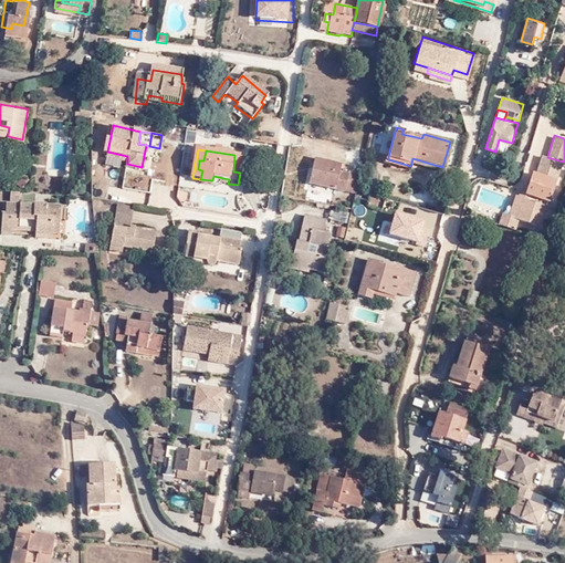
[(106,157),(127,160),(127,156),(107,152),(106,157)]
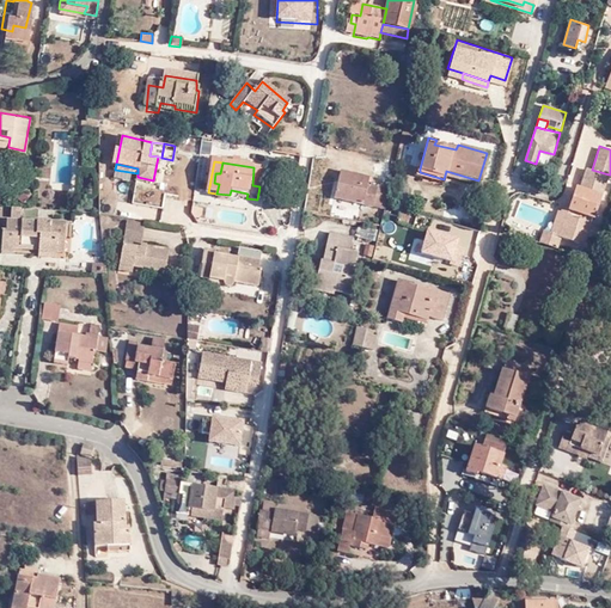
[(252,185),(260,186),(263,170),(254,167),(252,185)]
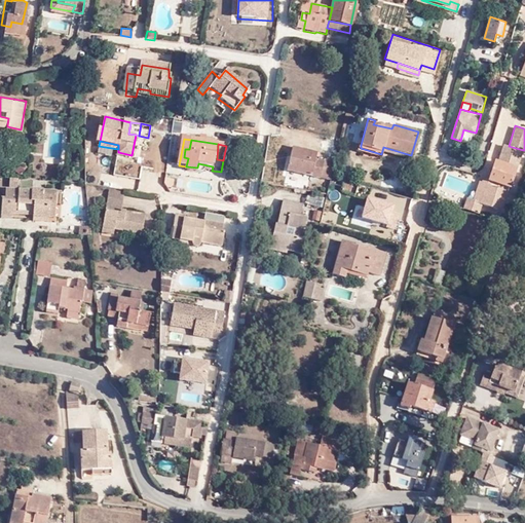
[(380,158),(381,154),(361,148),(361,145),(357,144),(355,151),(380,158)]
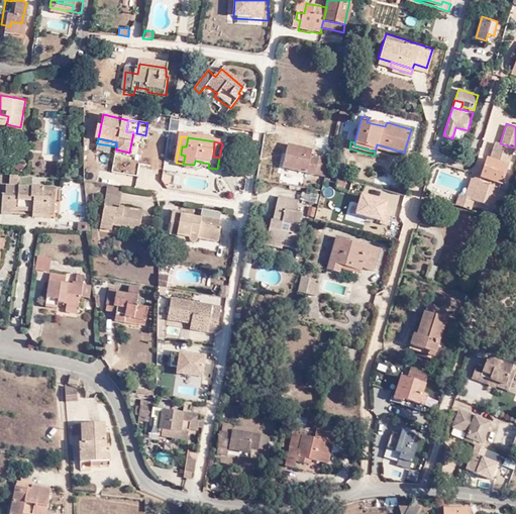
[(486,157),(479,179),(472,198),(474,199),(492,205),(500,183),(501,183),(510,158),(514,147),(500,143),(494,141),(492,151),(490,158),(486,157)]
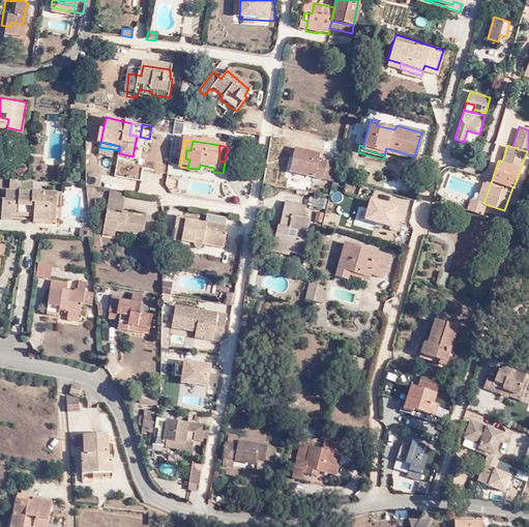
[(330,182),(334,165),(316,160),(316,154),(293,149),(286,171),(330,182)]
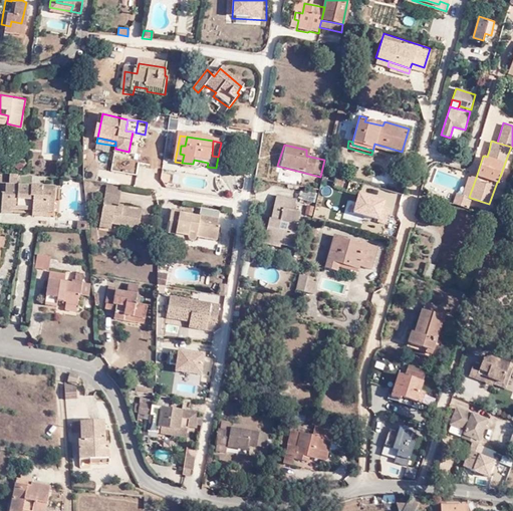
[(224,185),(244,186),(245,165),(225,164),(224,185)]
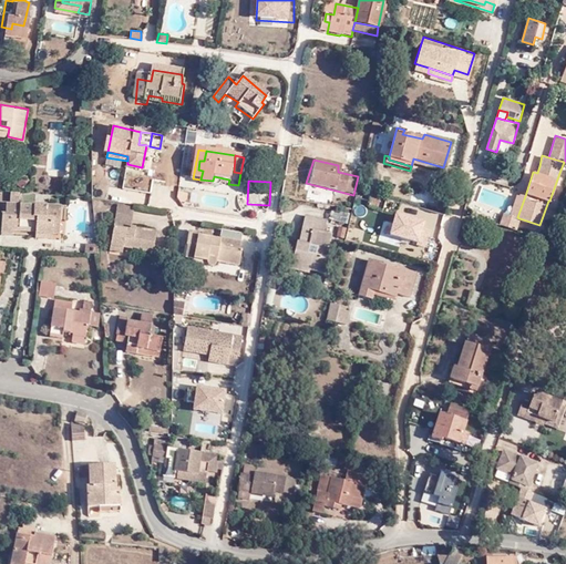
[(380,196),(371,194),(368,204),(377,206),(380,196)]
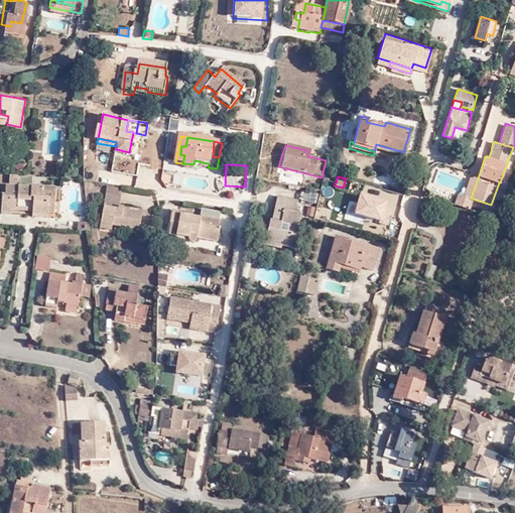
[(458,193),(454,203),(470,208),(473,199),(471,198),(478,178),(471,176),(464,195),(458,193)]
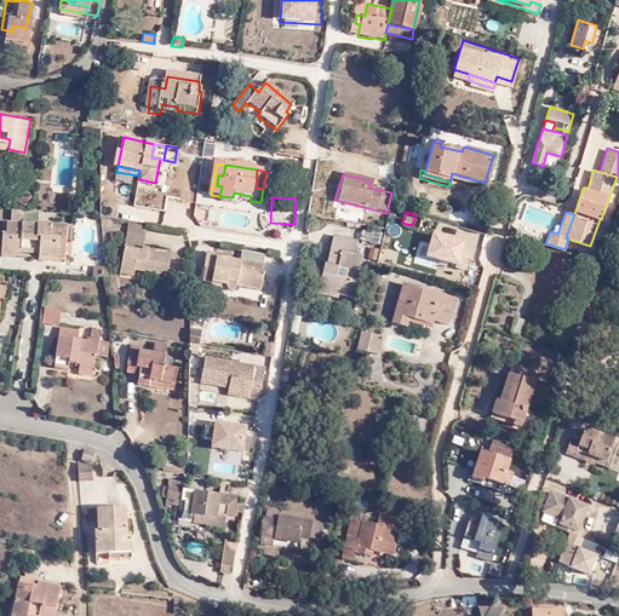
[(12,249),(55,254),(57,239),(64,239),(67,225),(36,222),(35,224),(5,222),(1,241),(0,240),(0,254),(11,255),(12,249)]
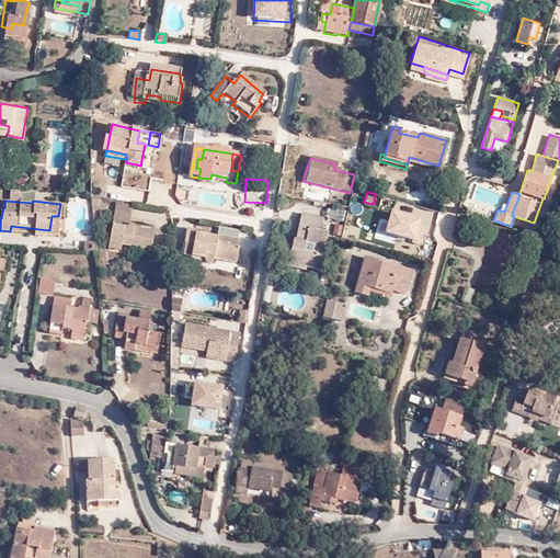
[(115,204),(114,211),(130,214),(132,206),(115,204)]
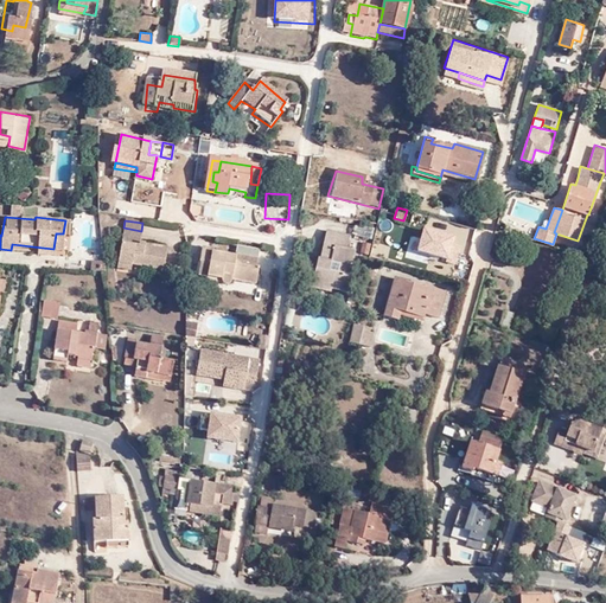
[(466,228),(447,222),(446,231),(464,237),(466,228)]
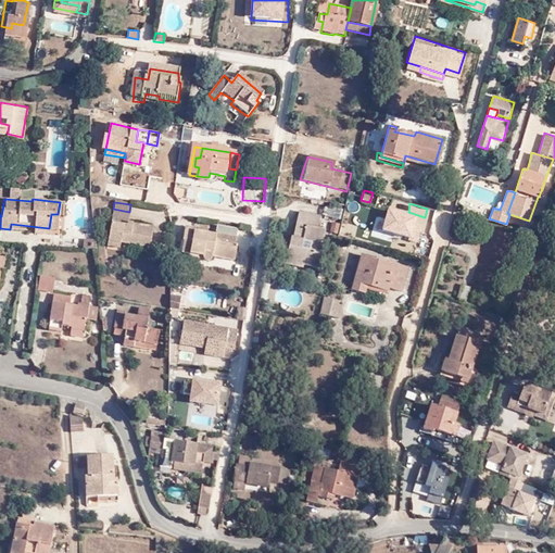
[(127,222),(129,213),(113,211),(106,243),(120,246),(121,240),(149,244),(152,227),(127,222)]
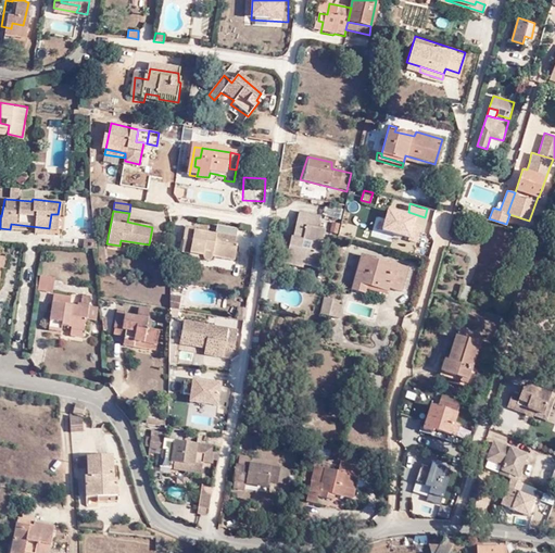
[(318,216),(300,212),(292,238),(290,237),(284,262),(302,267),(303,264),(315,267),(324,231),(316,229),(318,216)]
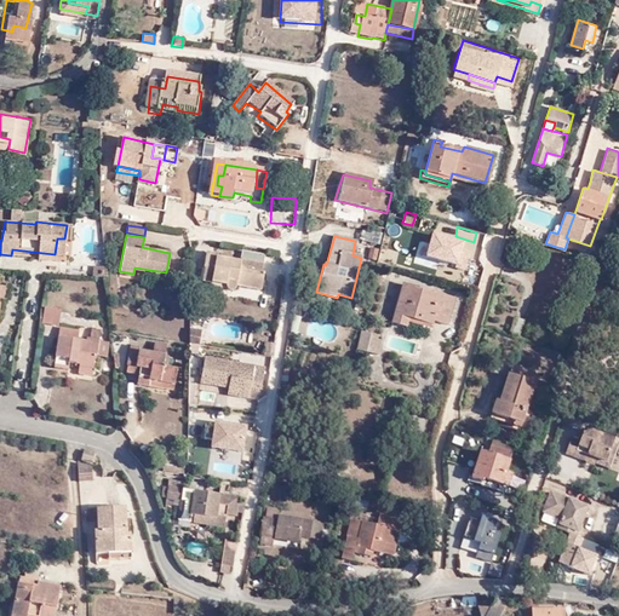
[(57,239),(55,254),(63,255),(64,239),(57,239)]
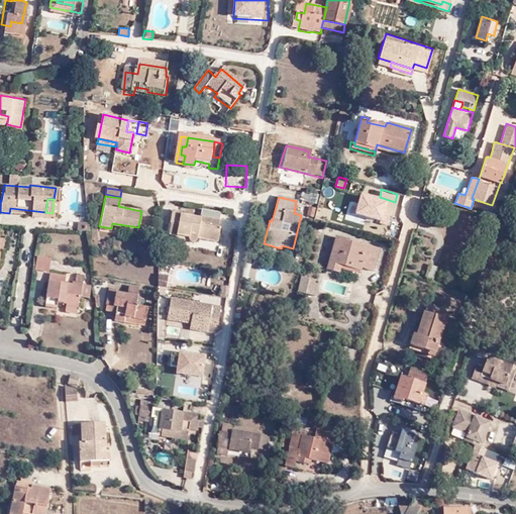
[(219,227),(221,213),(210,211),(208,217),(202,216),(202,218),(182,215),(181,212),(174,212),(172,222),(173,224),(171,234),(189,238),(191,242),(196,242),(198,239),(218,242),(221,229),(219,227)]
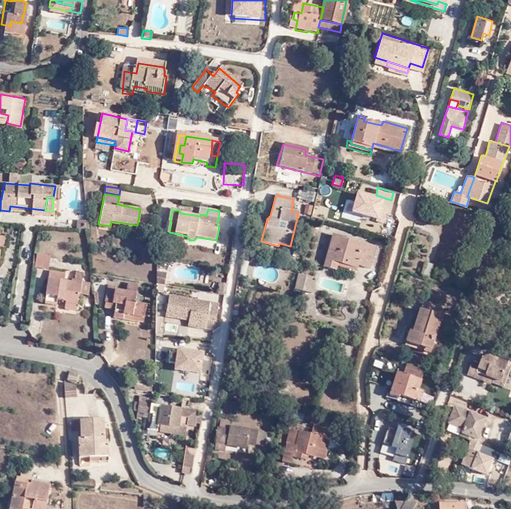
[(76,227),(88,228),(87,220),(76,219),(76,227)]
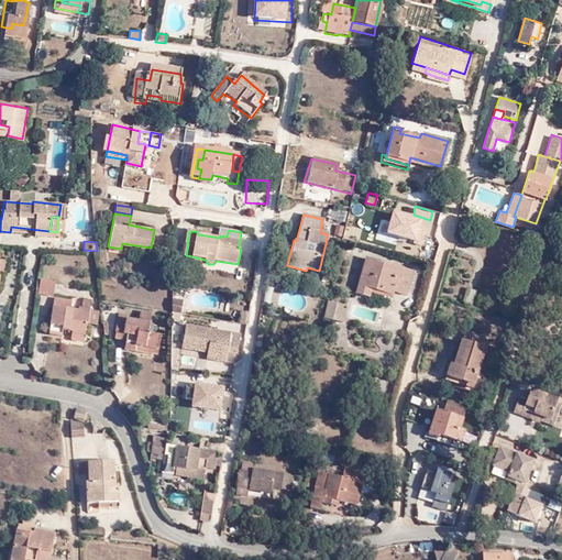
[(406,289),(411,268),(394,263),(392,268),(378,264),(379,260),(365,255),(355,296),(367,299),(372,287),(394,294),(397,287),(406,289)]
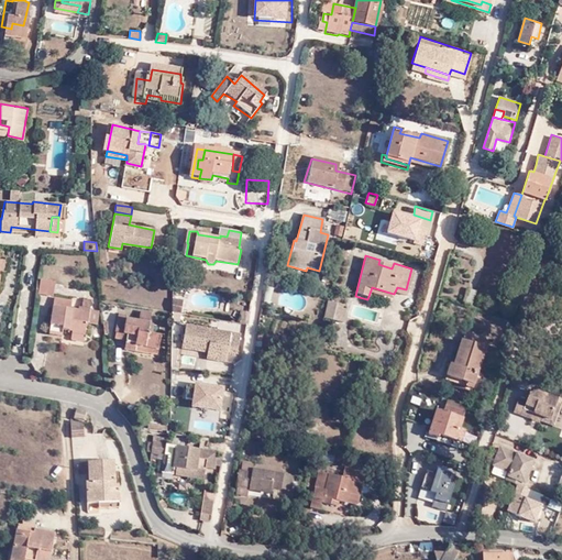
[(39,277),(37,291),(53,293),(54,280),(39,277)]
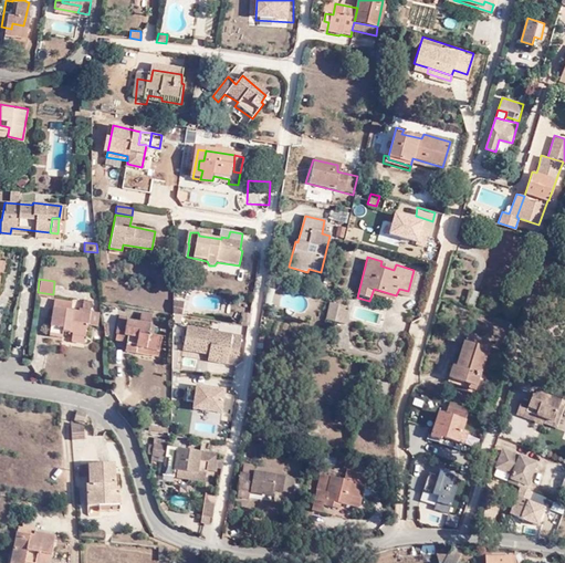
[(90,321),(90,319),(91,309),(92,300),(83,299),(81,305),(77,305),(76,310),(70,309),(71,301),(54,298),(48,334),(62,336),(64,329),(72,330),(72,332),(85,335),(87,320),(90,321)]
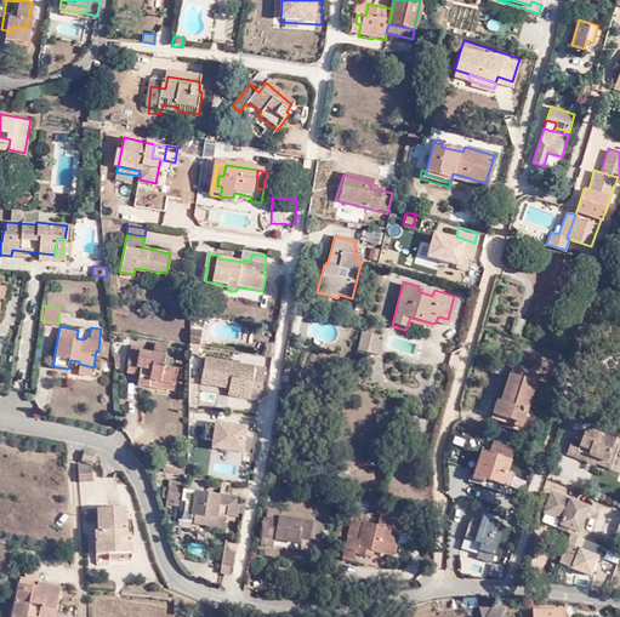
[(205,331),(193,329),(193,344),(203,346),(205,331)]
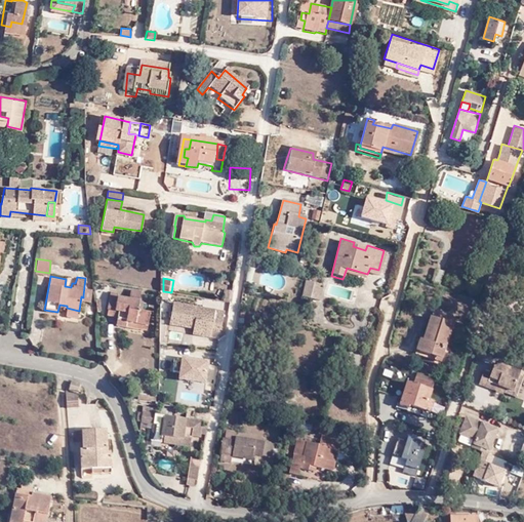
[(84,286),(83,295),(89,296),(91,288),(84,286)]
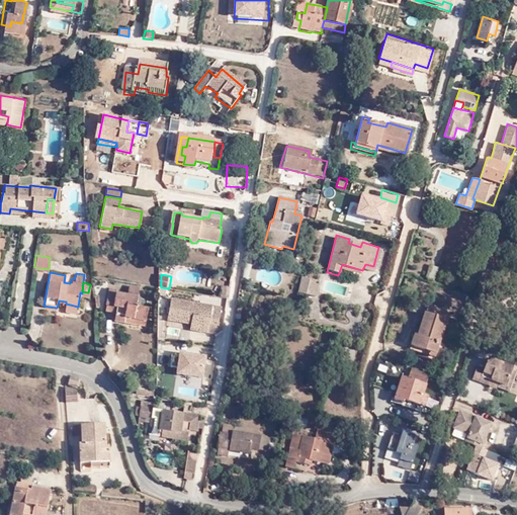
[(320,284),(309,282),(307,294),(317,296),(320,284)]
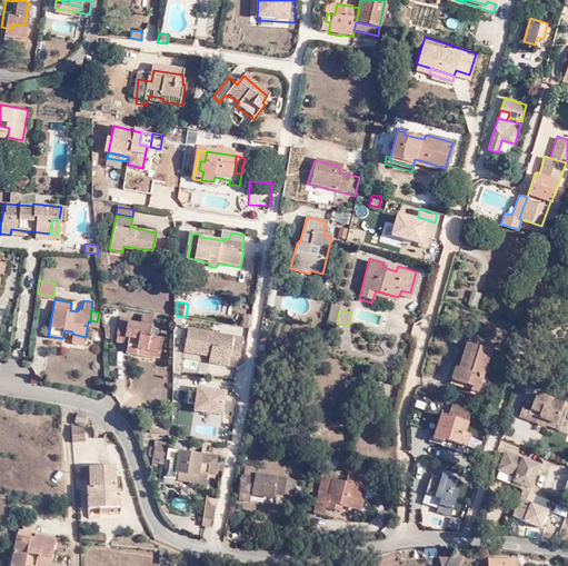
[(152,346),(155,336),(157,325),(145,323),(142,334),(132,333),(130,329),(122,329),(120,347),(133,348),(132,354),(130,365),(142,366),(142,364),(143,357),(165,360),(167,347),(158,346),(152,346)]
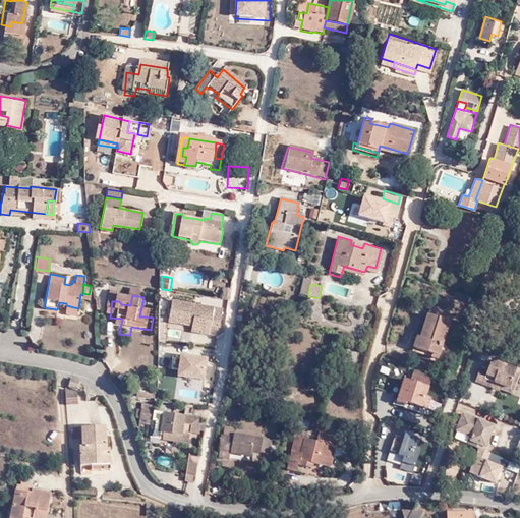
[(171,324),(193,327),(211,329),(220,329),(222,309),(173,305),(171,324)]
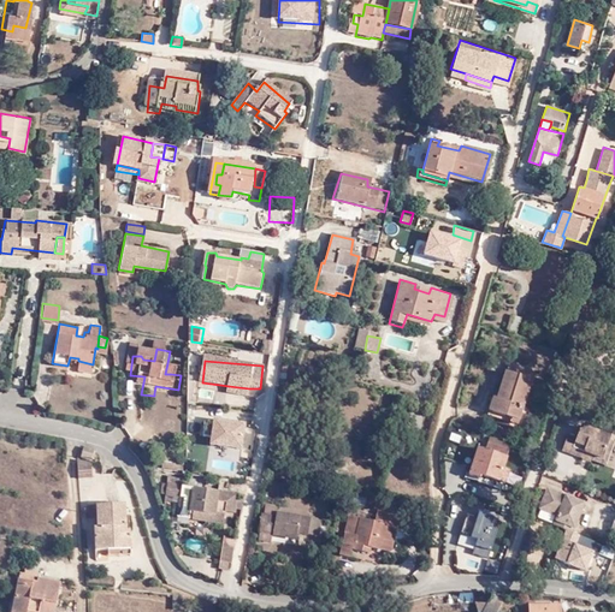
[(537,369),(512,361),(495,411),(509,415),(507,423),(519,427),(537,369)]
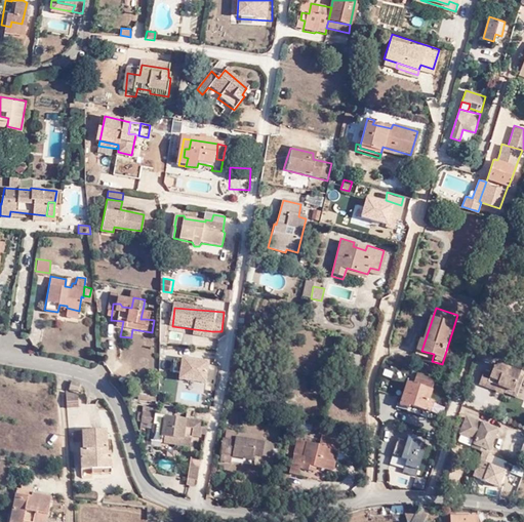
[(151,337),(152,332),(132,329),(131,335),(151,337)]
